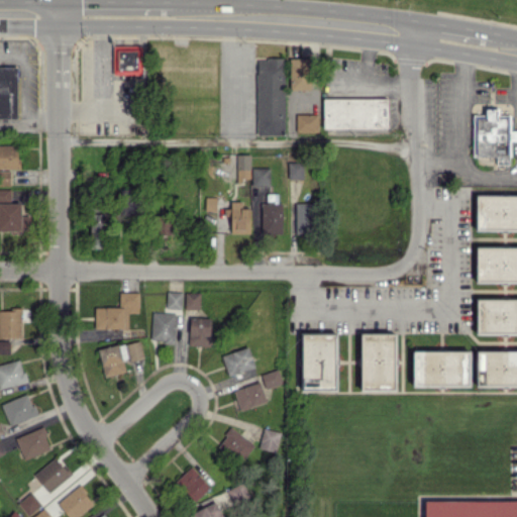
[(113,46),(112,74),(141,75),(142,47),(113,46)]
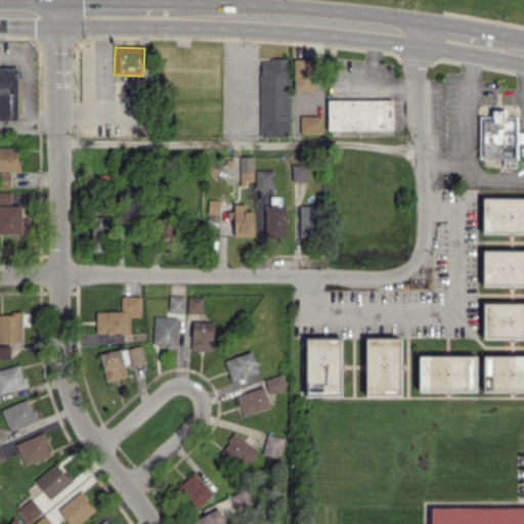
[(314,90),(314,58),(293,58),(294,90),(314,90)]
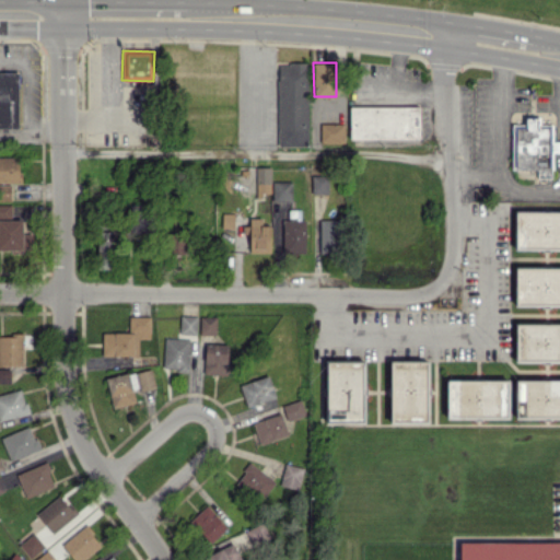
[(308,63),(279,63),(278,146),(307,146),(308,63)]
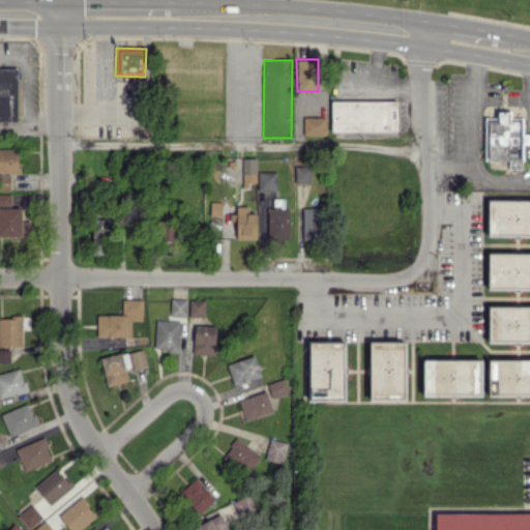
[(0,120),(18,120),(17,67),(0,67),(0,120)]
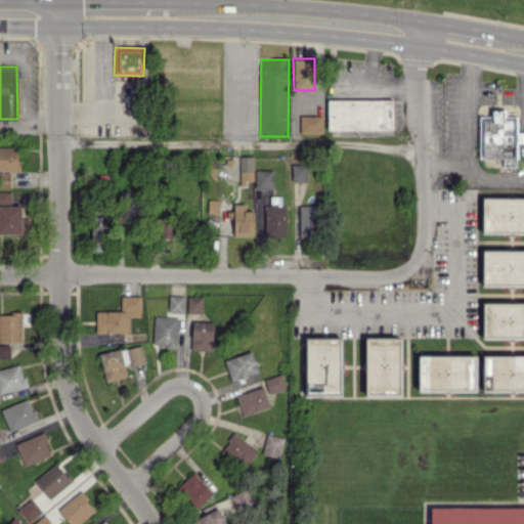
[(392,98),(326,99),(328,131),(393,129),(392,98)]
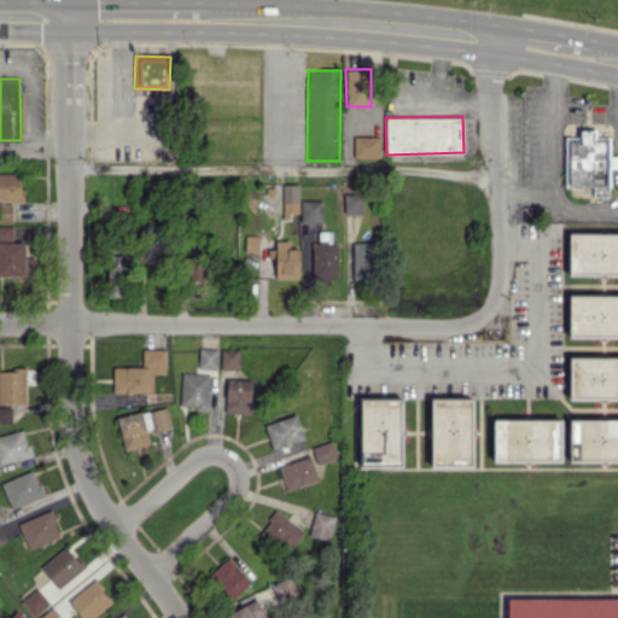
[(565,187),(593,187),(593,197),(610,196),(608,168),(617,168),(617,155),(610,156),(610,139),(595,139),(595,129),(579,129),(579,136),(565,136),(565,187)]
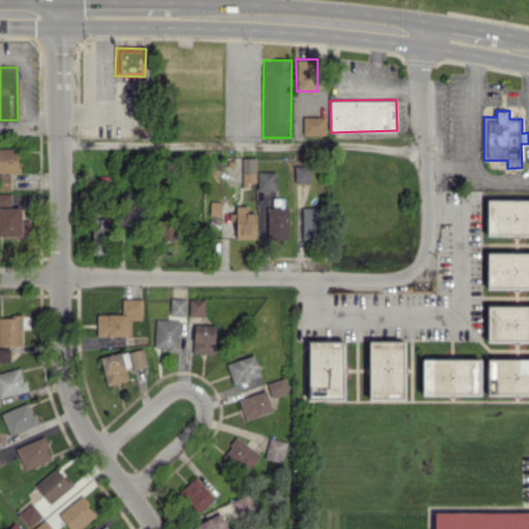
[(325,116),(303,116),(303,134),(325,134),(325,116)]
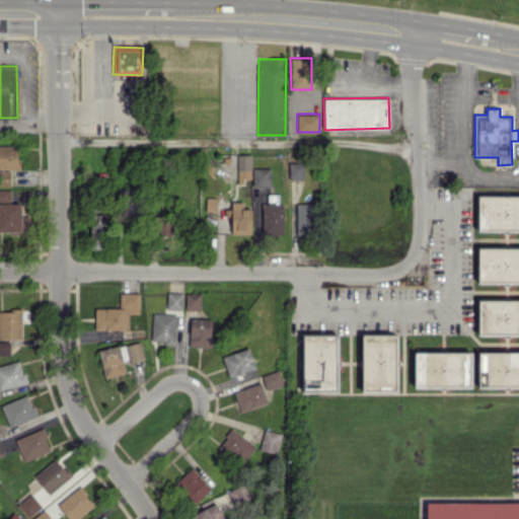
[(18,145),(0,144),(0,168),(18,168),(18,145)]
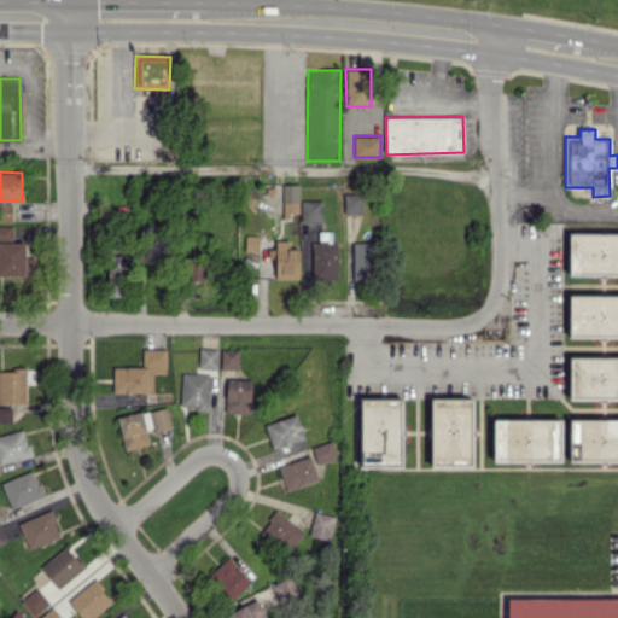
[(298,215),(299,185),(283,184),(281,215),(298,215)]
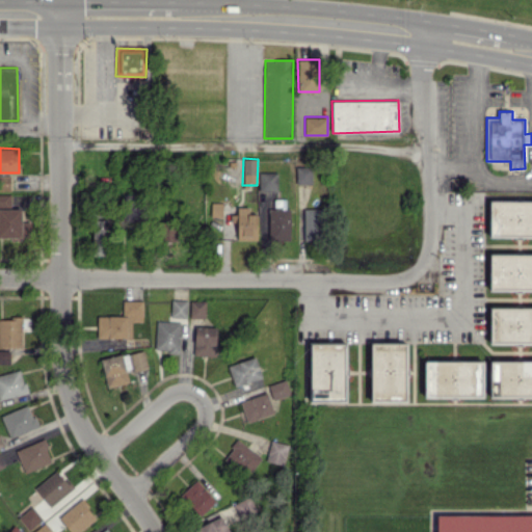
[(312,184),(312,166),(296,166),(296,183),(312,184)]
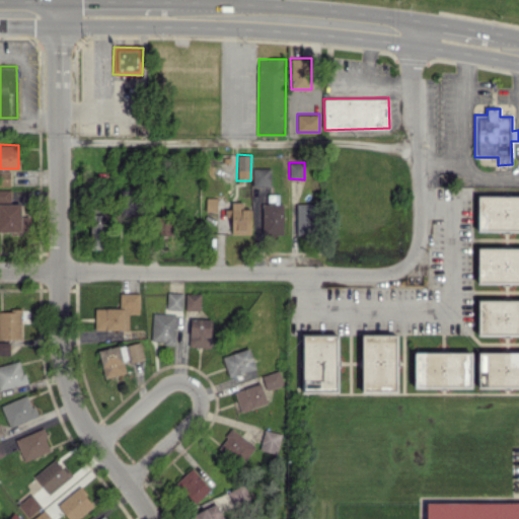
[(271,186),(270,168),(252,168),(252,186),(271,186)]
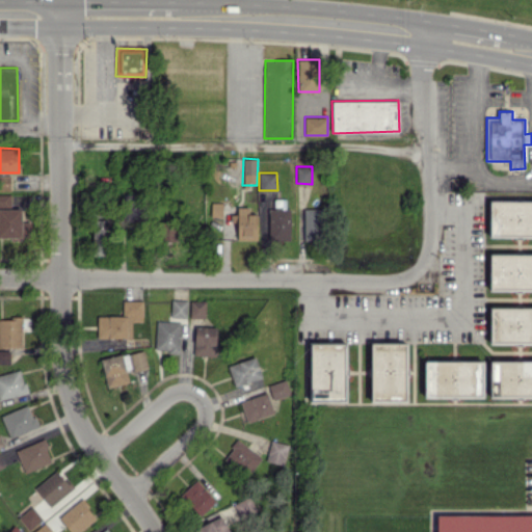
[(10,176),(0,175),(0,190),(10,191),(10,176)]
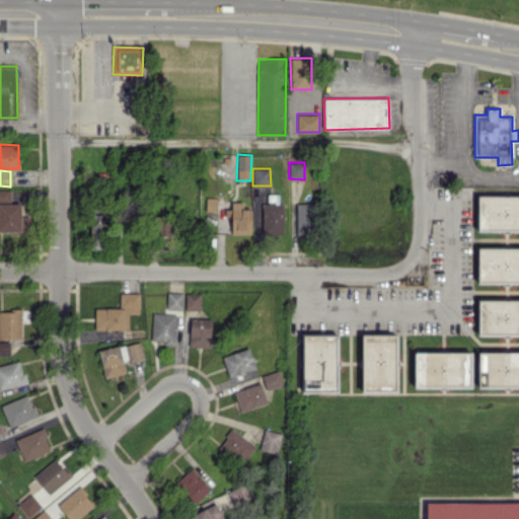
[(0,232),(30,232),(30,216),(21,216),(20,203),(10,204),(10,190),(0,190),(0,232)]
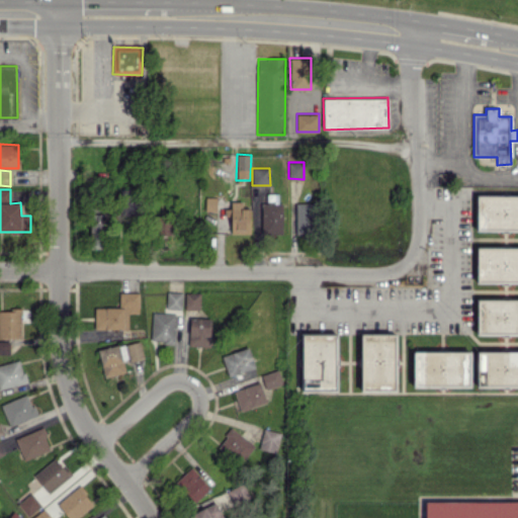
[(517,231),(517,195),(476,195),(476,231),(517,231)]
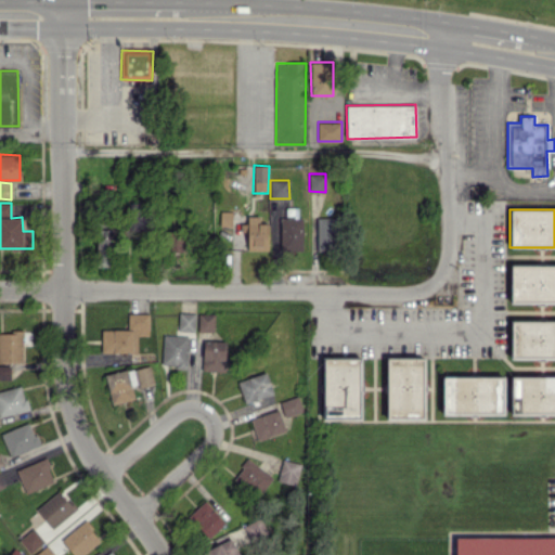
[(219,226),(231,227),(232,211),(220,210),(219,226)]
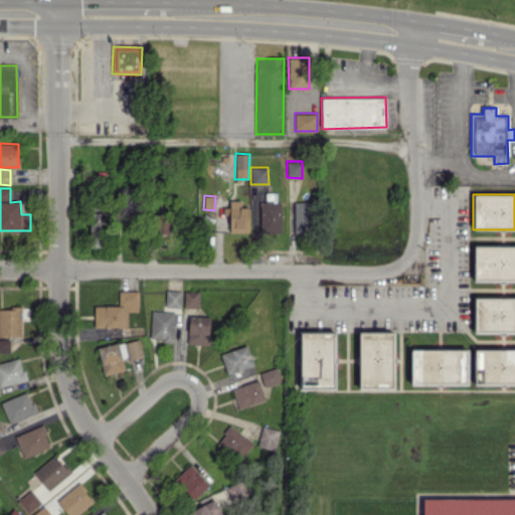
[(228,231),(248,232),(248,207),(239,207),(239,200),(229,200),(228,231)]
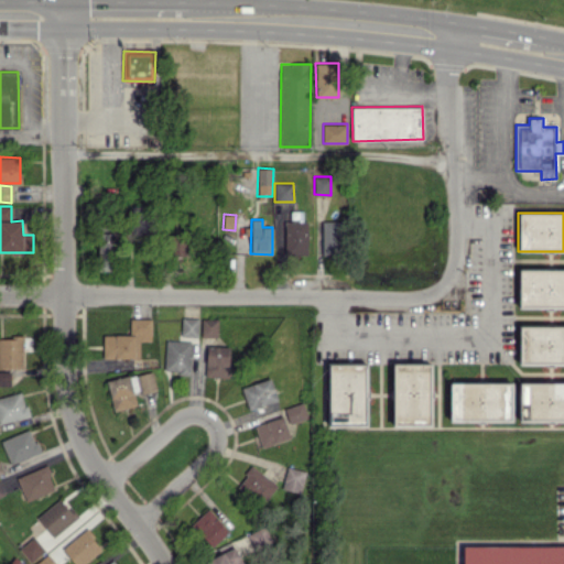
[(284,255),(307,255),(307,221),(285,220),(284,255)]
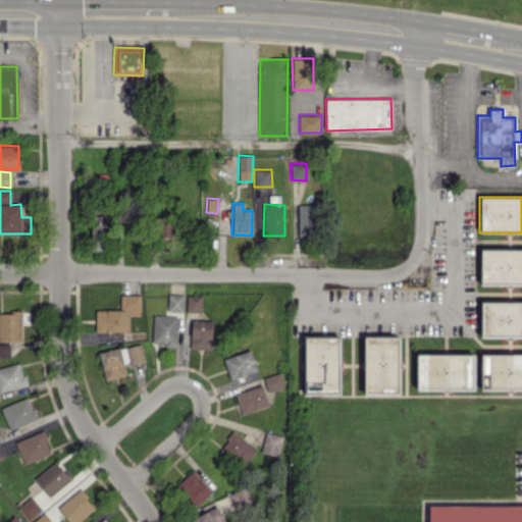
[(318,204),(298,205),(299,237),(318,236),(318,204)]
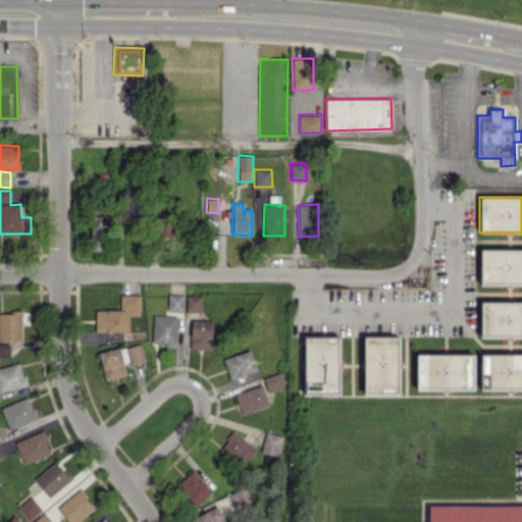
[(174,235),(169,214),(158,217),(164,238),(174,235)]
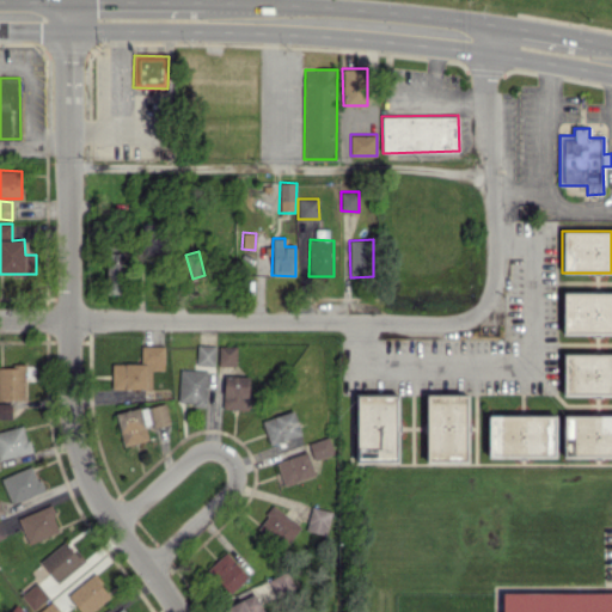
[(127,254),(108,252),(105,293),(124,294),(127,254)]
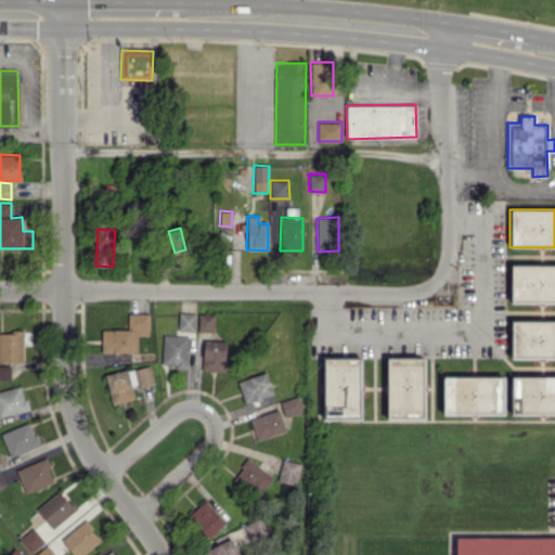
[(554,302),(554,265),(510,266),(510,304),(554,302)]
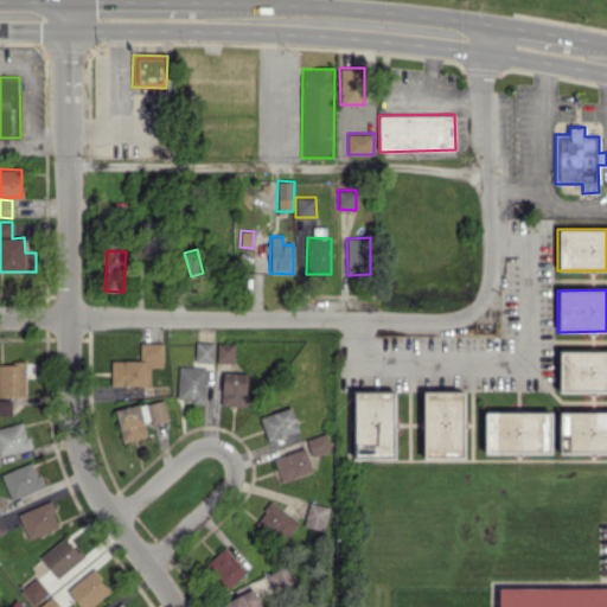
[(163,343),(139,343),(140,359),(110,360),(112,387),(149,385),(149,366),(163,366),(163,343)]
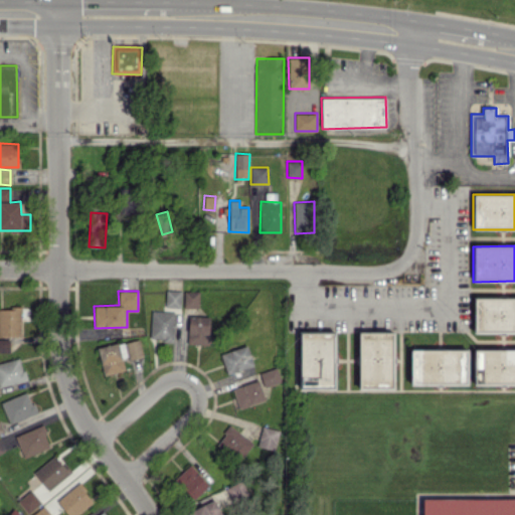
[(181,308),(181,291),(166,291),(165,307),(181,308)]
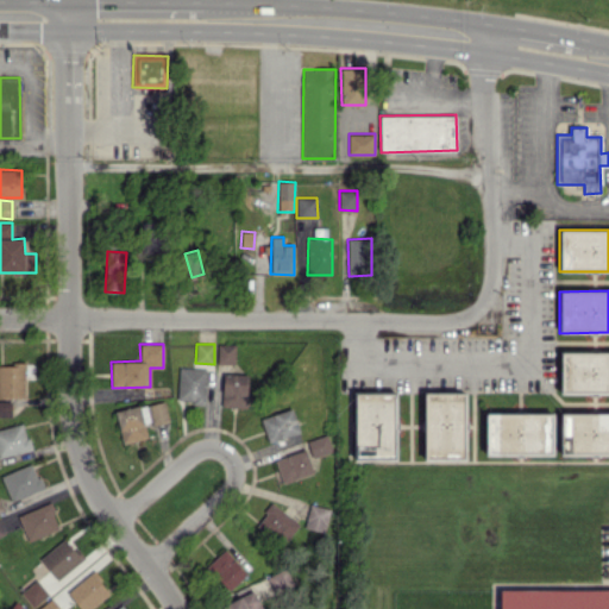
[(218,363),(236,363),(234,344),(218,344),(218,363)]
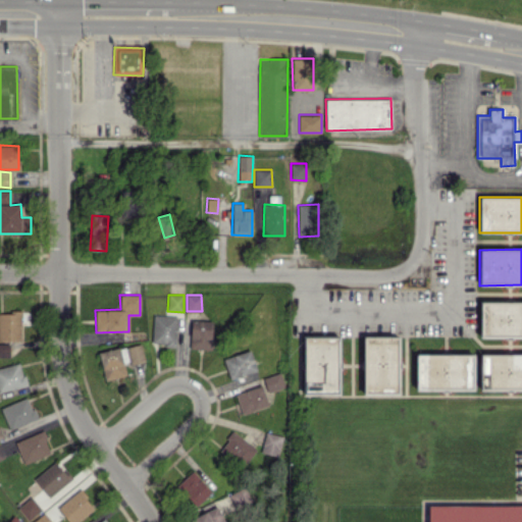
[(479,337),(521,336),(521,302),(480,302),(479,337)]
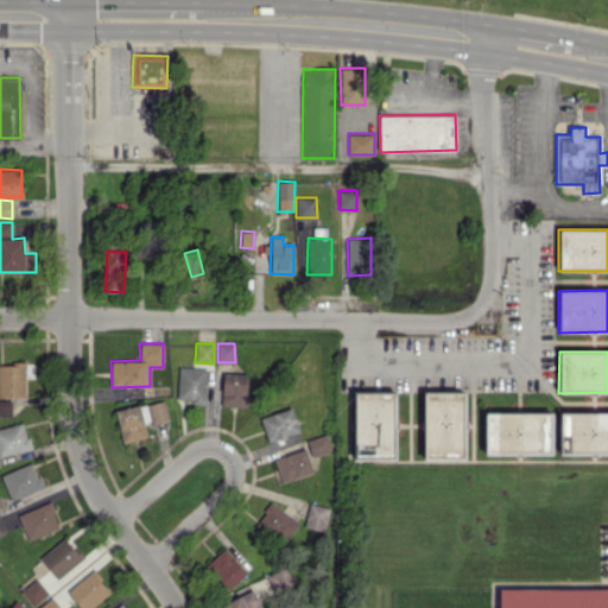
[(0,397),(25,397),(24,363),(0,362),(0,397)]
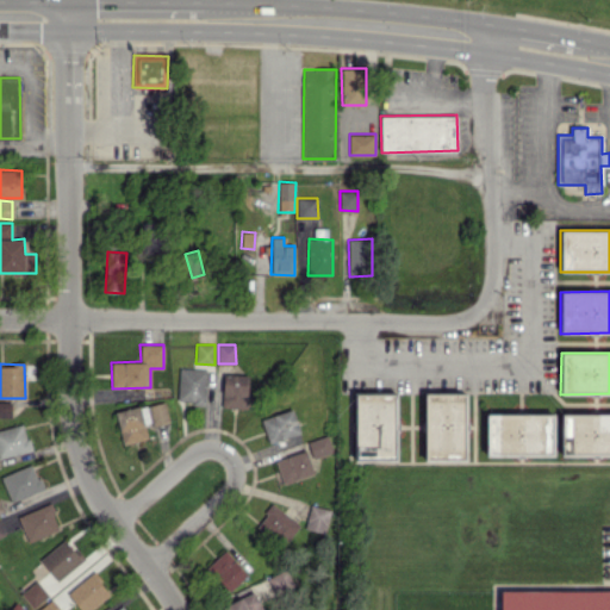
[(206,404),(207,368),(179,367),(176,402),(206,404)]
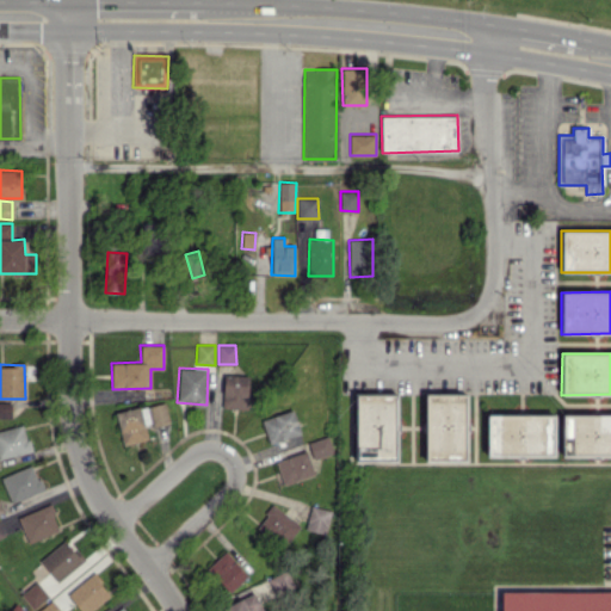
[(248,375),(223,375),(223,408),(248,408),(248,375)]
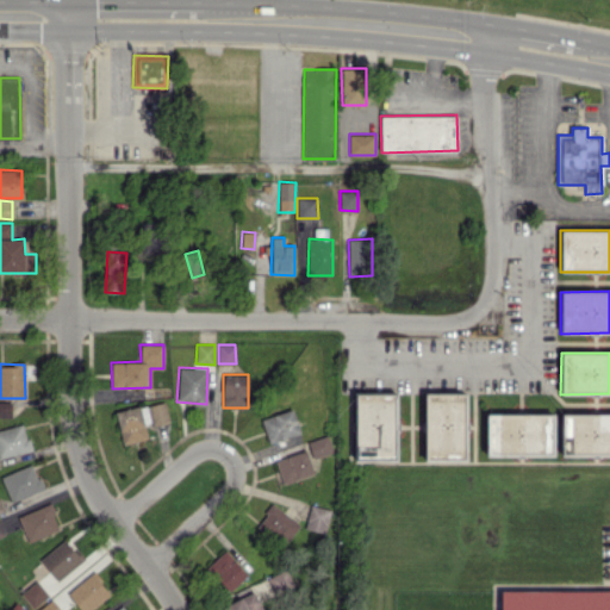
[(424,461),(467,460),(466,392),(424,393),(424,461)]
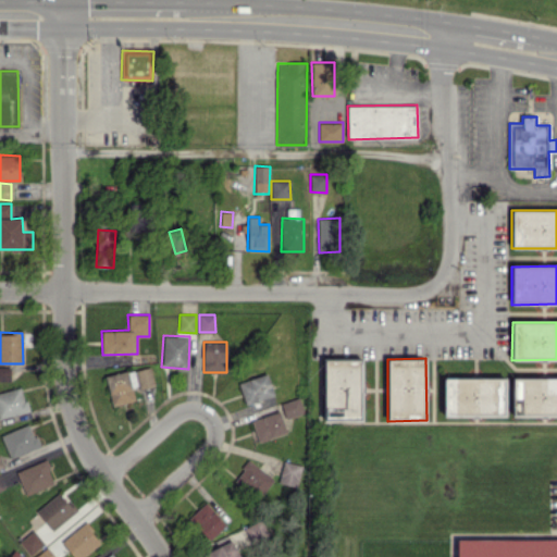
[(362,421),(362,360),(323,360),(323,420),(362,421)]
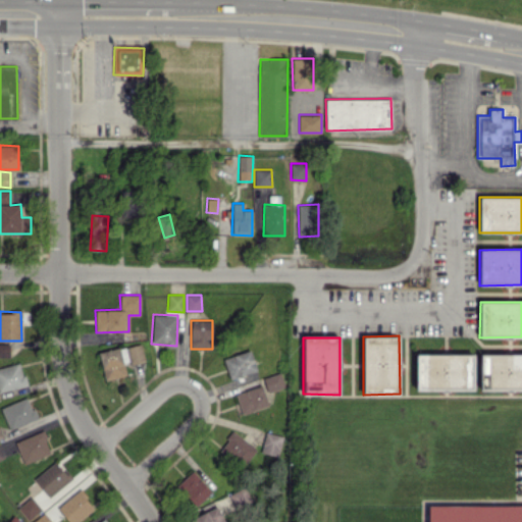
[(9,344),(0,343),(0,356),(9,357),(9,344)]
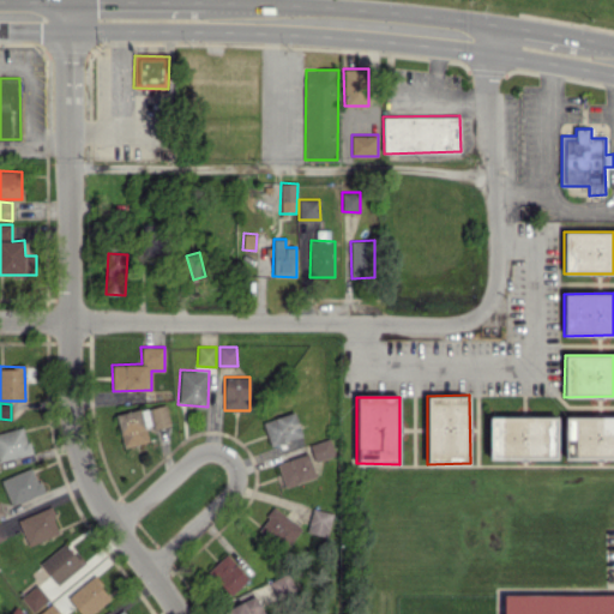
[(170,425),(166,404),(116,415),(124,446),(149,440),(146,429),(170,425)]
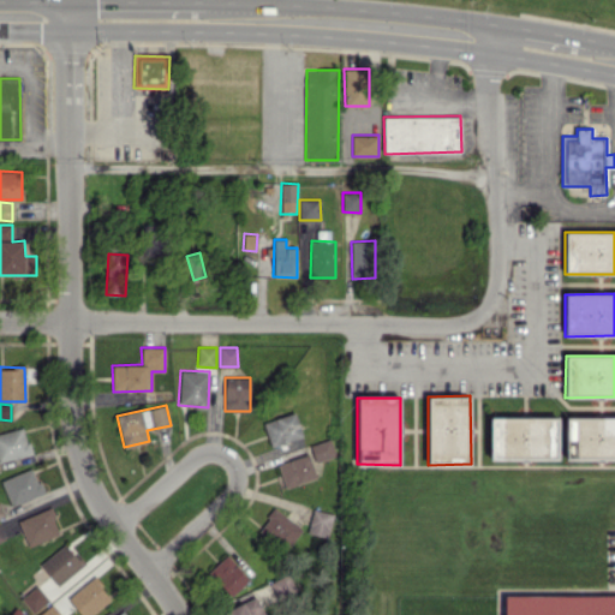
[(263,423),(272,447),(303,436),(294,412),(263,423)]
